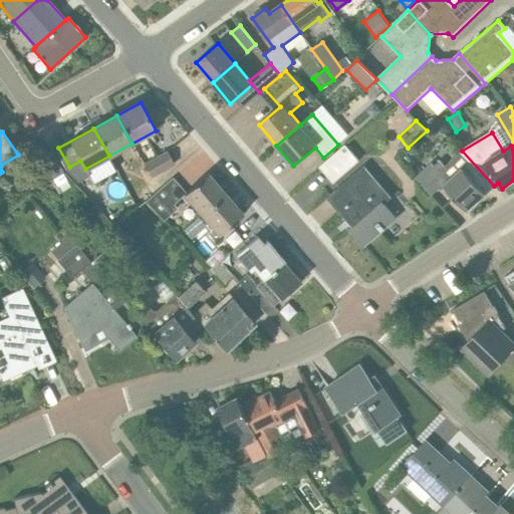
[(359,162),(345,146),(319,168),(333,185),(359,162)]
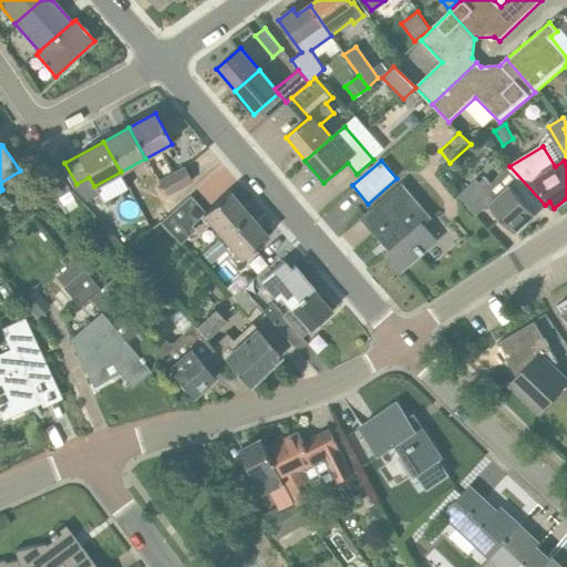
[(166,196),(193,182),(183,166),(157,181),(166,196)]
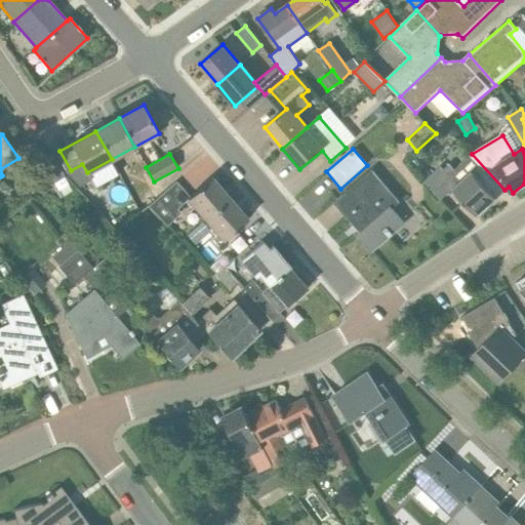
[(505,190),(472,154),(454,169),(450,164),(444,169),(441,166),(437,170),(477,214),(505,190)]
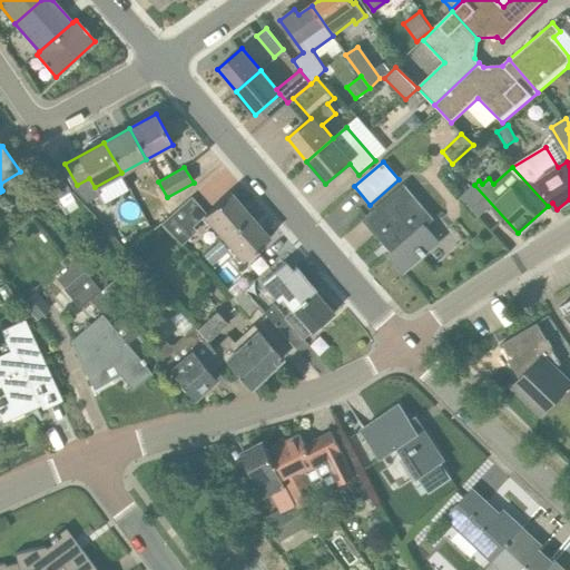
[(60,209),(75,202),(57,168),(42,176),(60,209)]
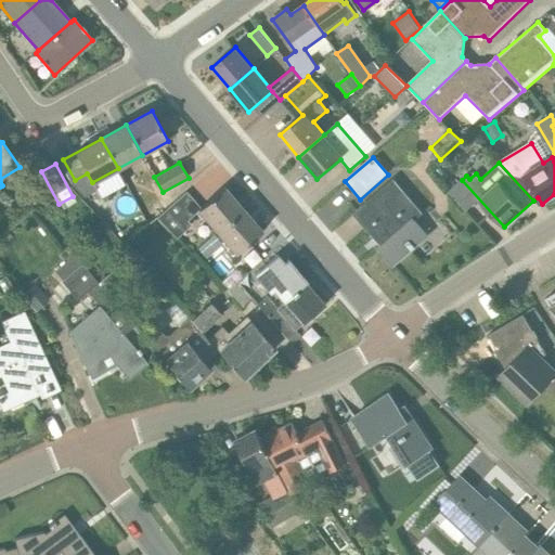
[(412,250),(415,247),(411,242),(424,232),(413,220),(421,214),(392,181),(356,214),(383,246),(379,248),(394,263),(411,248),(412,250)]
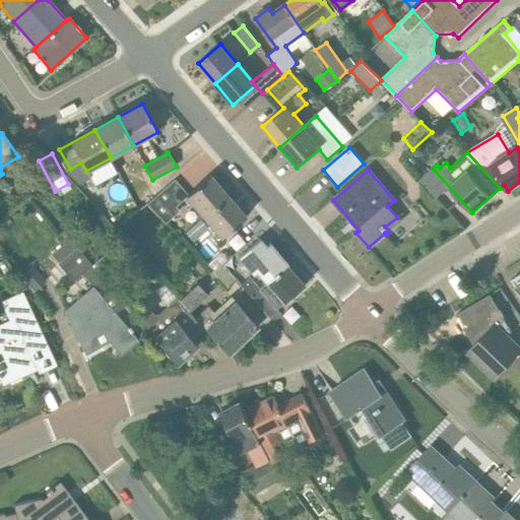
[(204,217),(229,196),(210,176),(186,196),(204,217)]
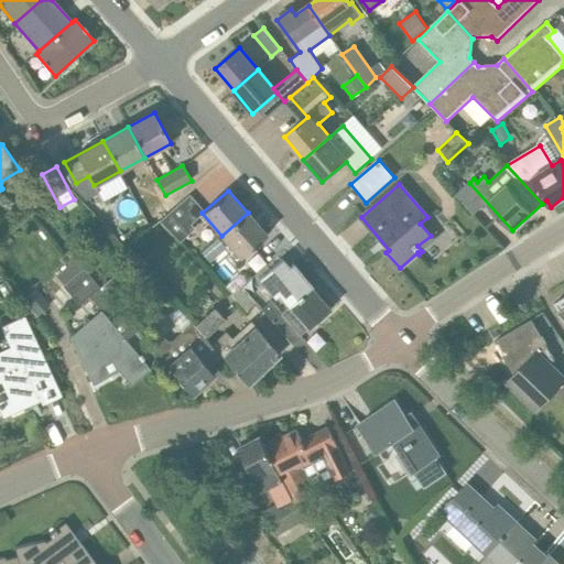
[(190,194),(170,210),(159,220),(179,242),(194,228),(186,219),(201,207),(190,194)]
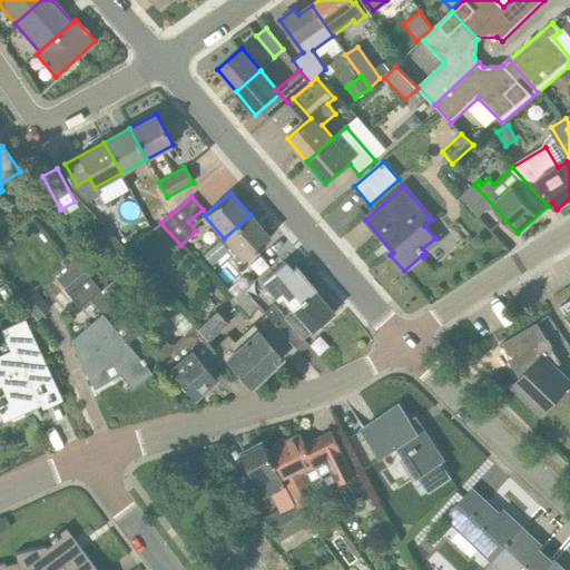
[(269,237),(251,215),(224,238),(243,259),(269,237)]
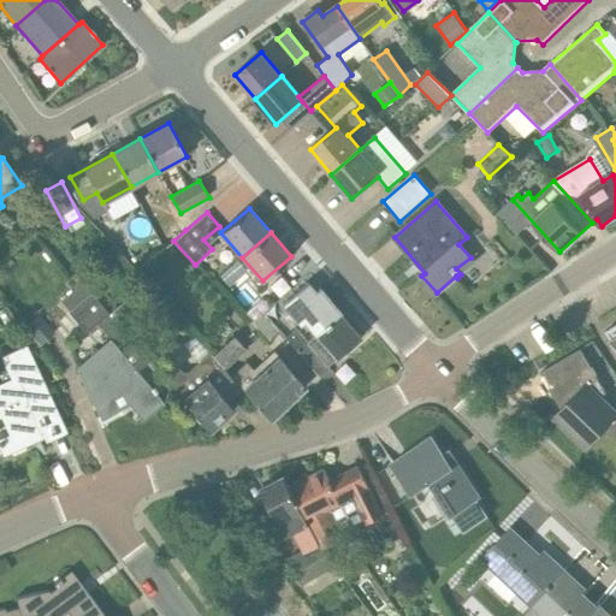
[(301,324),(295,329),(306,343),(341,314),(320,290),(315,294),(308,284),(284,304),(301,324)]
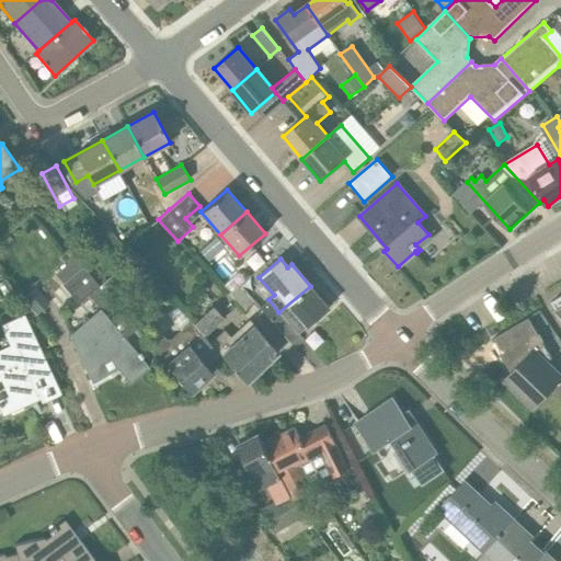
[(106,307),(115,318),(122,312),(115,304),(107,295),(83,268),(64,286),(78,304),(93,292),(106,307)]
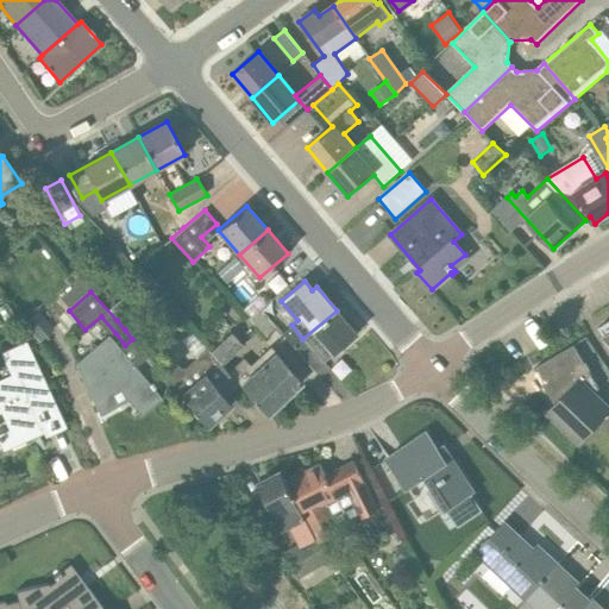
[(252,318),(259,311),(262,309),(255,301),(245,311),(252,318)]
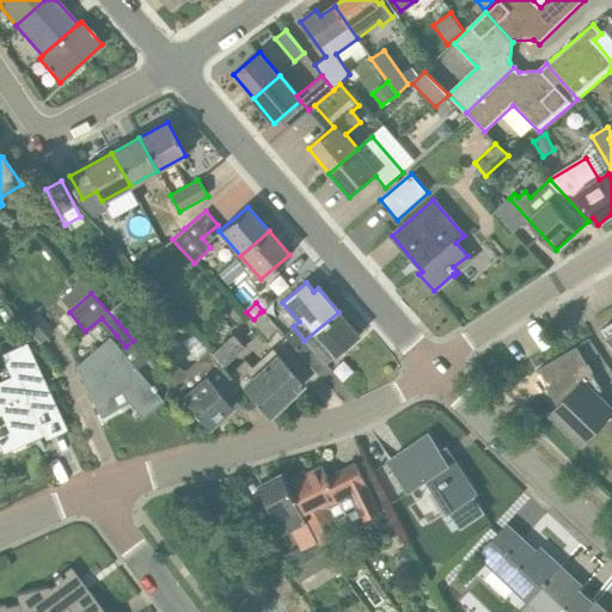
[(139,320),(130,310),(117,322),(126,331),(139,320)]
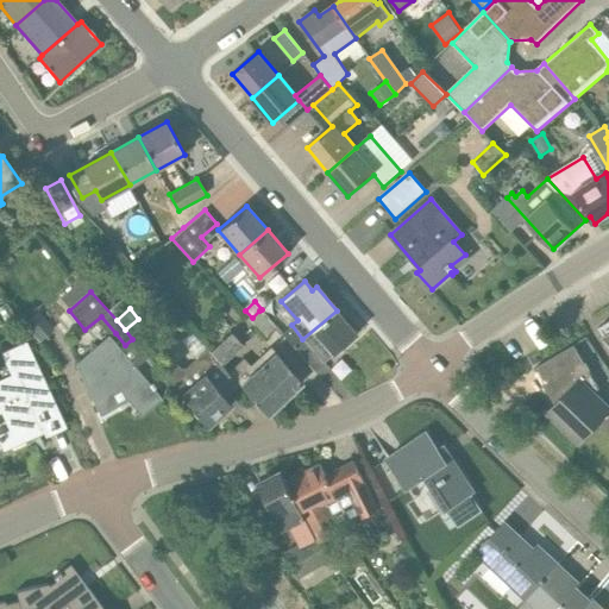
[(265,318),(259,311),(252,318),(249,320),(265,338),(276,328),(265,318)]
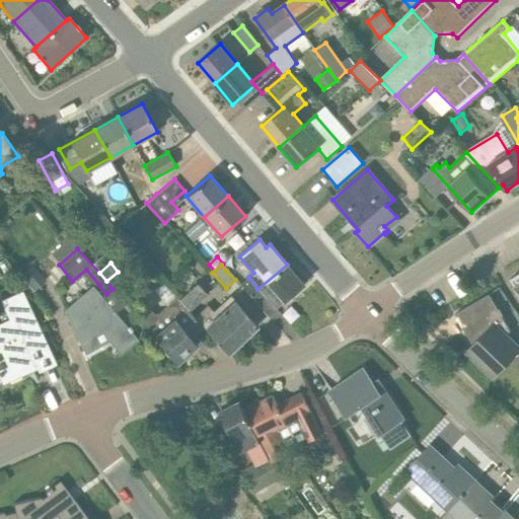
[(257,289),(249,295),(254,301),(268,316),(277,309),(276,308),(283,302),(284,302),(304,285),(287,265),(257,289)]
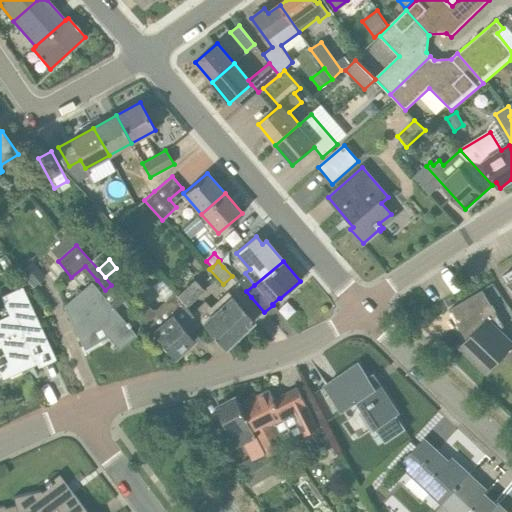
[(245,273),(237,280),(246,291),(254,285),(245,273)]
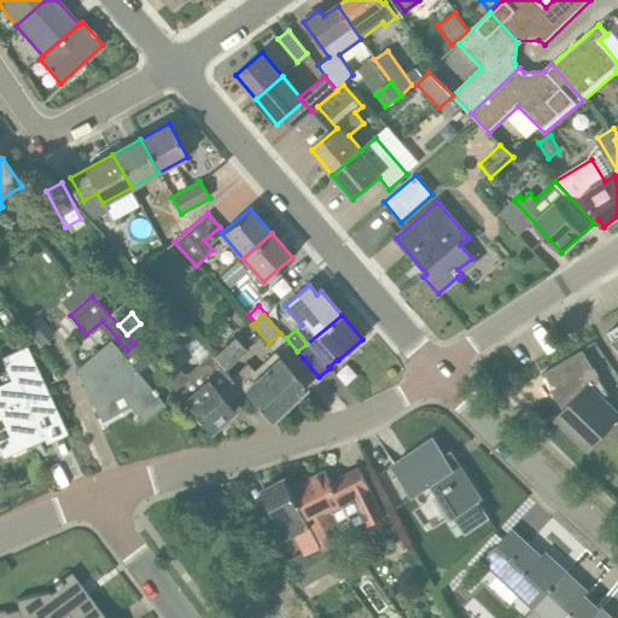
[(213,356),(226,369),(246,350),(234,337),(213,356)]
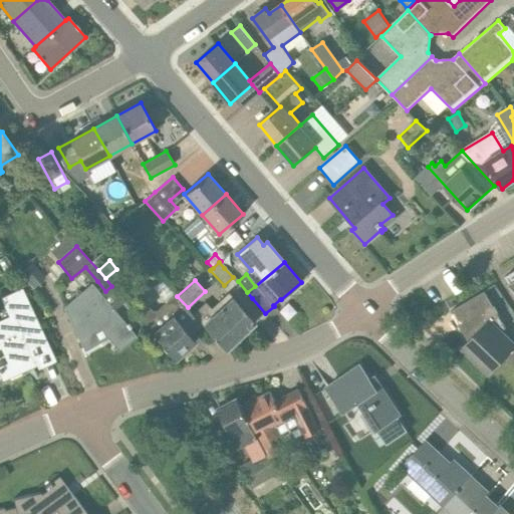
[(124,301),(111,286),(105,291),(101,295),(92,285),(65,308),(84,349),(85,349),(85,347),(99,340),(92,327),(98,322),(119,348),(136,335),(114,310),(124,301)]
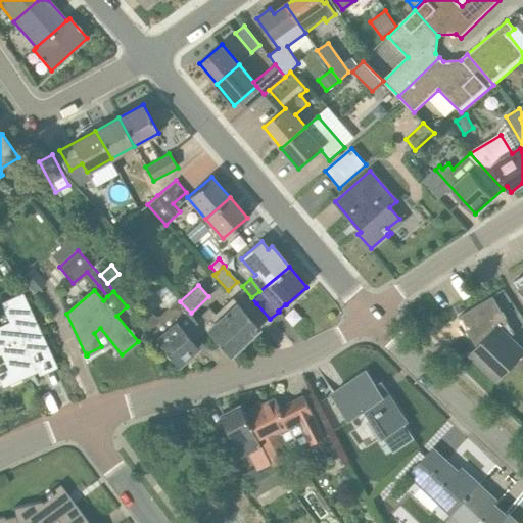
[(39,374),(55,367),(32,314),(22,293),(0,303),(8,322),(0,325),(0,376),(4,386),(38,371),(39,374)]
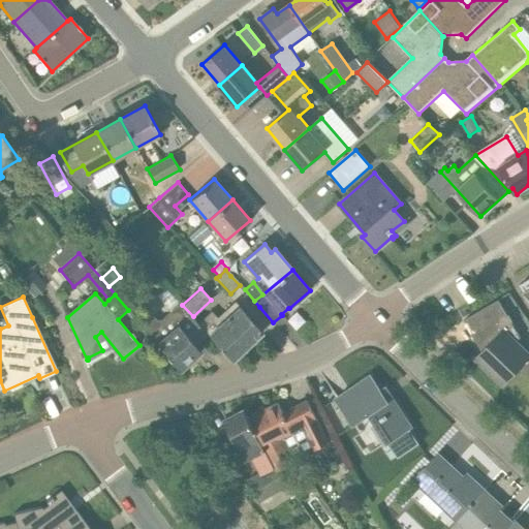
[(521,337),(498,300),(464,320),(466,323),(468,321),(476,336),(477,335),(486,349),(475,360),(502,385),(516,371),(528,356),(528,352),(517,341),(521,337)]
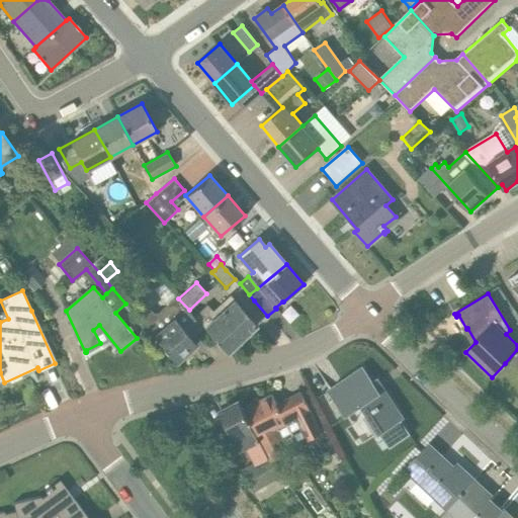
[(194,316),(203,326),(228,352),(257,325),(230,294),(212,312),(206,305),(194,316)]
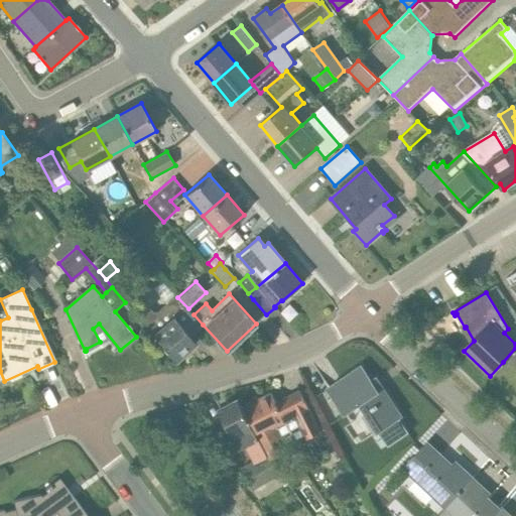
[(188,308),(177,297),(176,296),(172,300),(171,300),(169,300),(159,309),(158,311),(152,312),(149,308),(138,318),(174,361),(196,343),(190,337),(203,325),(194,314),(192,315),(187,309),(188,308)]
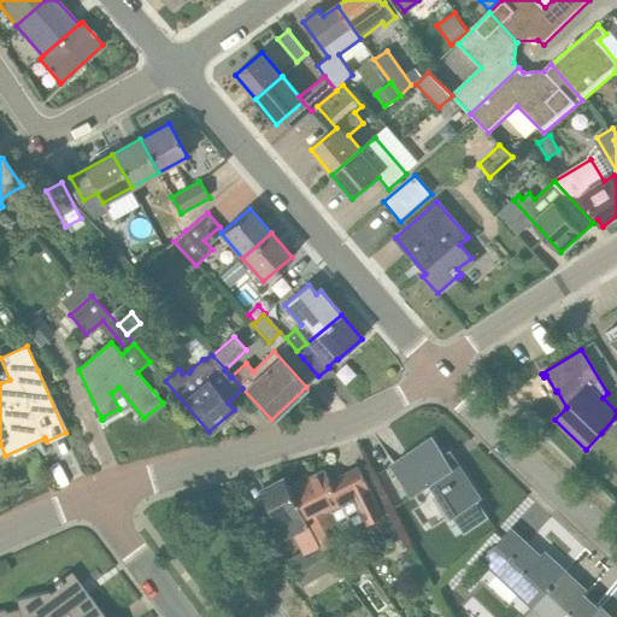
[(453,515),(454,515),(466,533),(491,517),(479,499),(480,498),(457,463),(451,466),(433,439),(393,465),(413,494),(432,482),(453,515)]
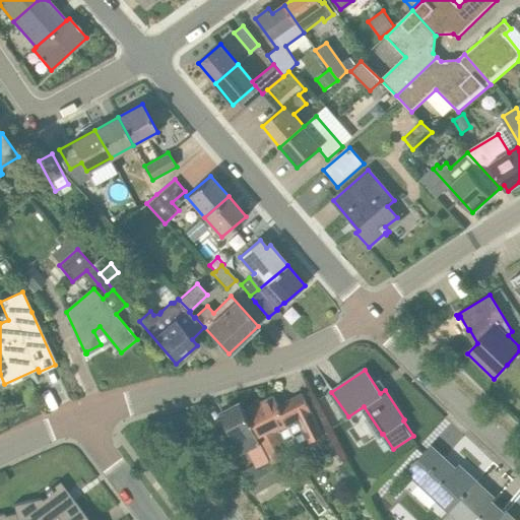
[(270,460),(274,462),(290,454),(289,452),(323,436),(303,394),(279,406),(273,396),(246,411),(270,460)]
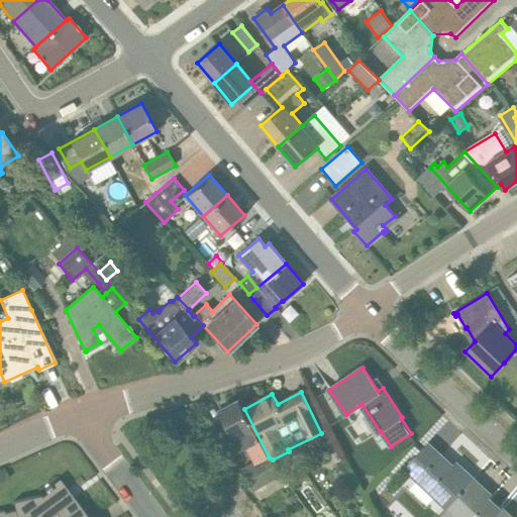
[(281,475),(273,459),(269,457),(244,409),(239,399),(220,409),(240,450),(247,447),(255,463),(242,470),(253,490),(281,475)]
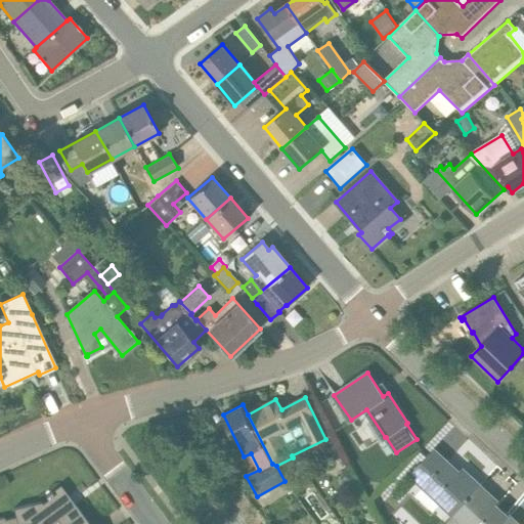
[(439,469),(427,457),(410,475),(419,481),(407,493),(431,515),(442,503),(454,514),(480,485),(469,476),(467,480),(445,462),(439,469)]
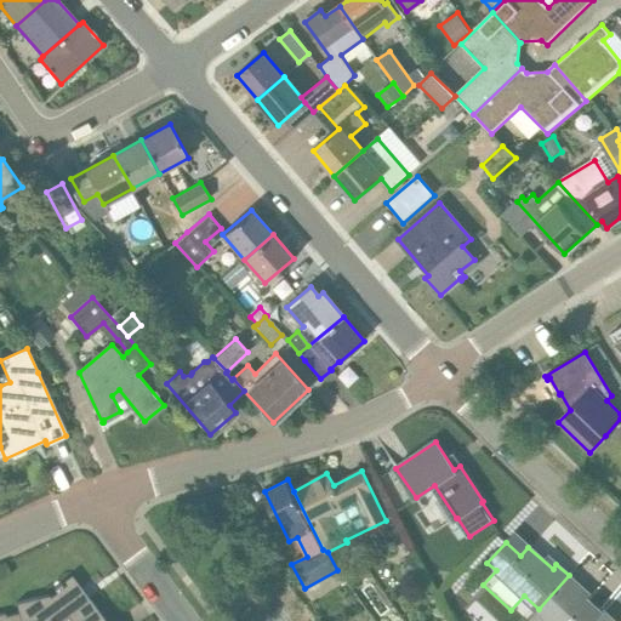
[(402,567),(406,575),(420,569),(412,556),(404,560),(402,567)]
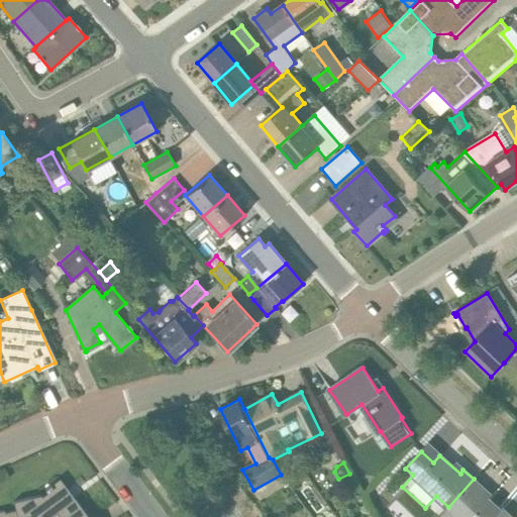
[(457,516),(494,516),(500,511),(480,492),(484,488),(474,479),(448,507),(458,516),(457,516)]
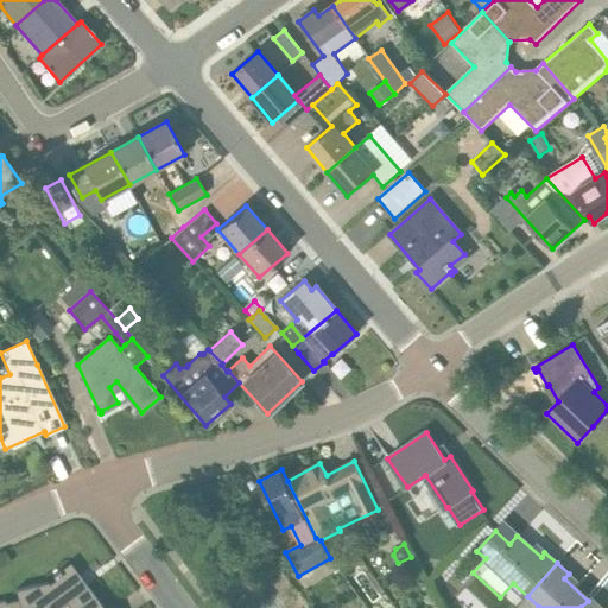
[(84,589),(69,569),(48,583),(16,590),(18,597),(0,601),(0,607),(62,607),(67,605),(69,607),(103,607),(88,587),(84,589)]
